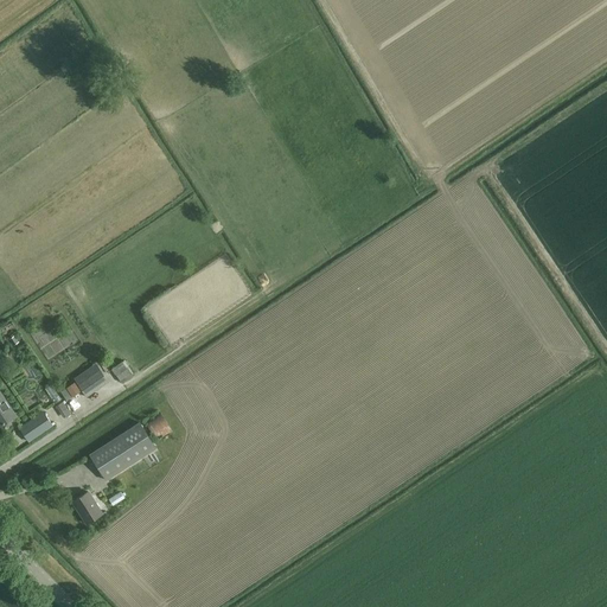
[(8,339),(13,346),(20,342),(16,336),(8,339)]
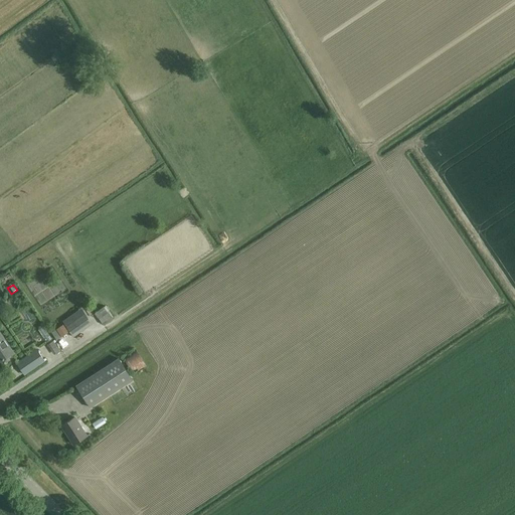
[(104,308),(100,311),(96,313),(104,325),(112,320),(104,308)]
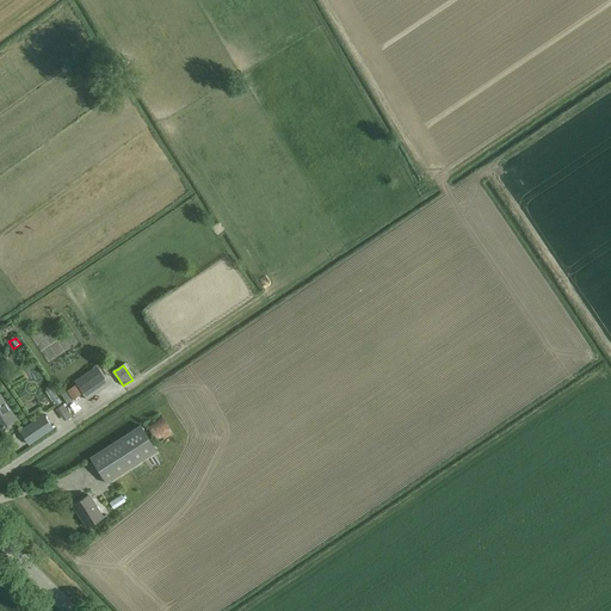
[(87,400),(109,384),(100,372),(79,387),(87,400)]
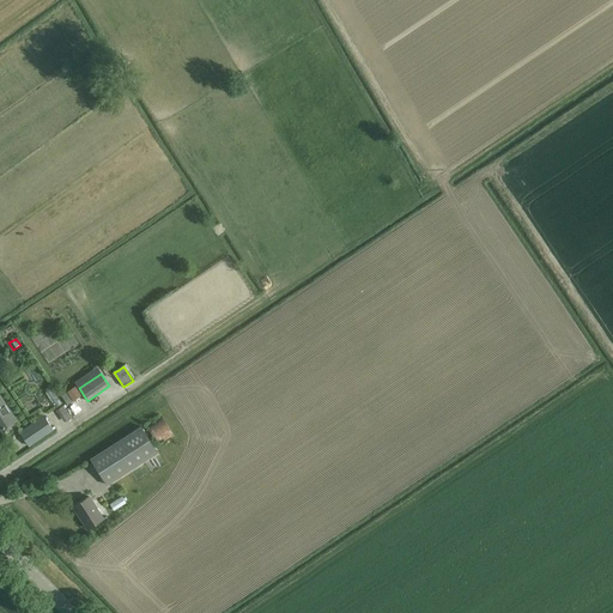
[(0,430),(10,424),(16,419),(0,396),(0,430)]
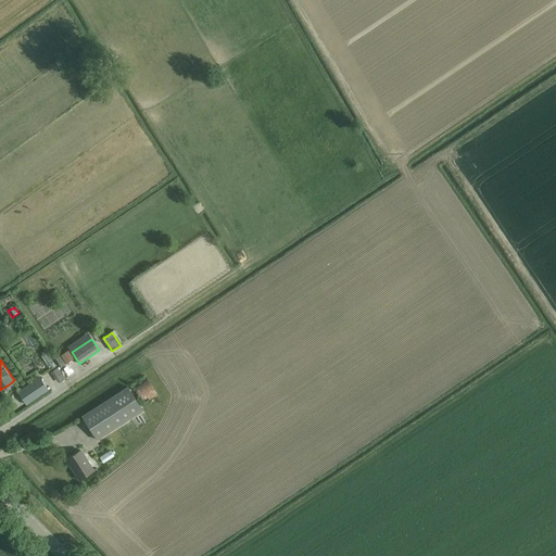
[(52,373),(59,383),(64,380),(58,369),(52,373)]
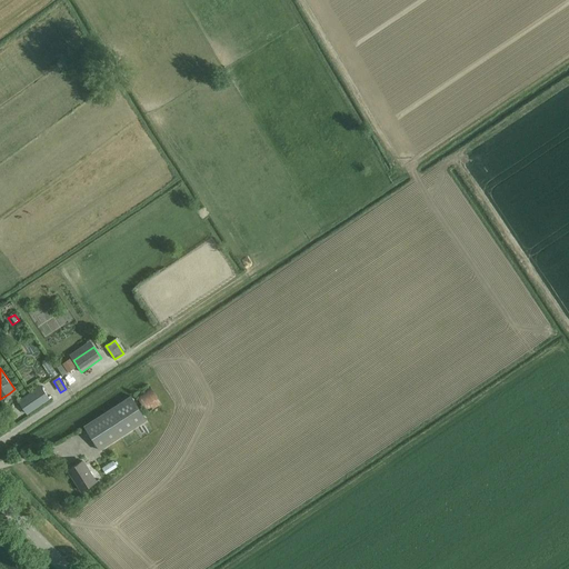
[(19,401),(28,415),(49,399),(41,386),(19,401)]
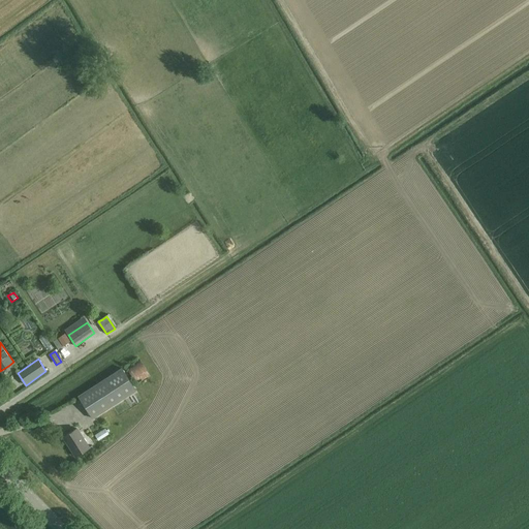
[(127,367),(137,385),(151,377),(139,360),(127,367)]
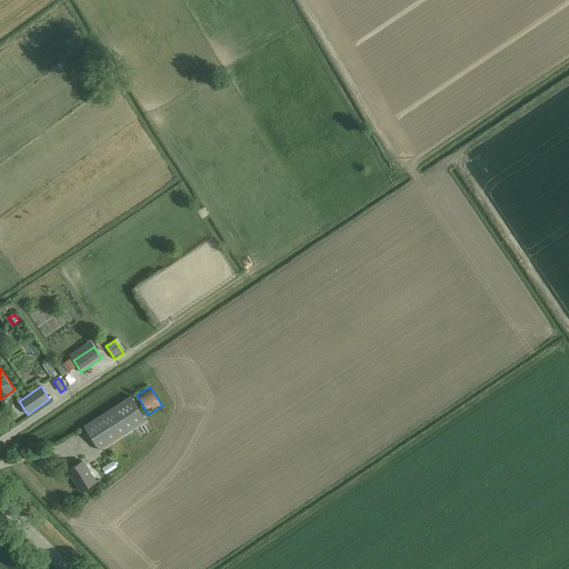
[(147,419),(131,396),(85,427),(99,450),(147,419)]
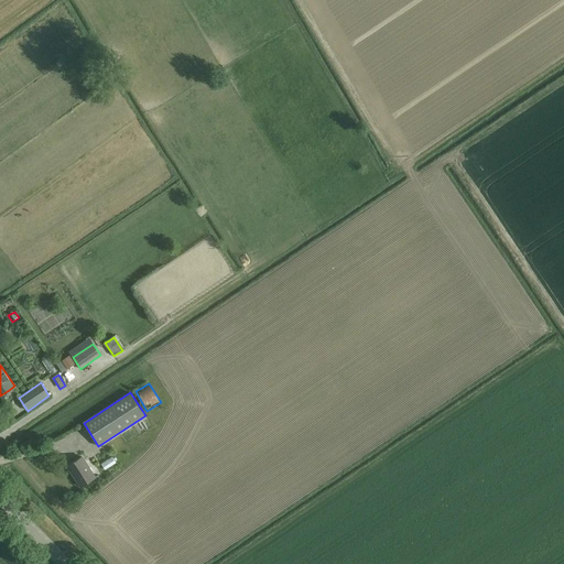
[(95,478),(82,457),(67,466),(80,487),(95,478)]
